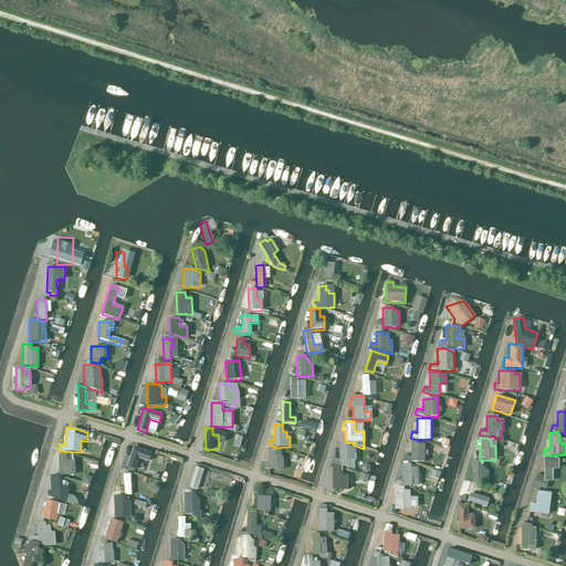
[(411,463),(411,461),(423,462),(425,456),(417,456),(417,441),(410,441),(411,458),(404,456),(402,460),(411,463)]
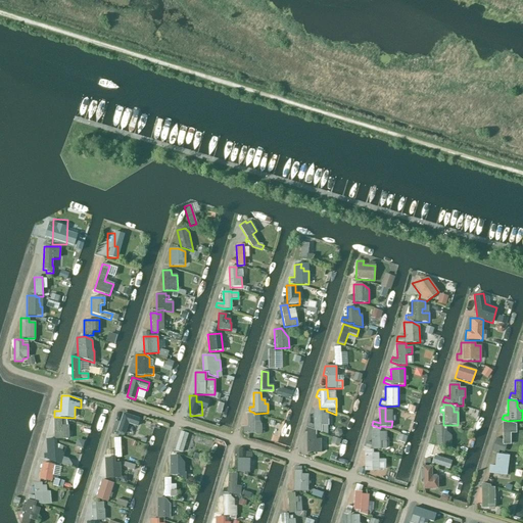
[(316,430),(322,432),(322,426),(328,426),(328,414),(323,414),(323,411),(321,410),(313,410),(313,422),(313,425),(310,424),(306,423),(305,427),(316,430)]
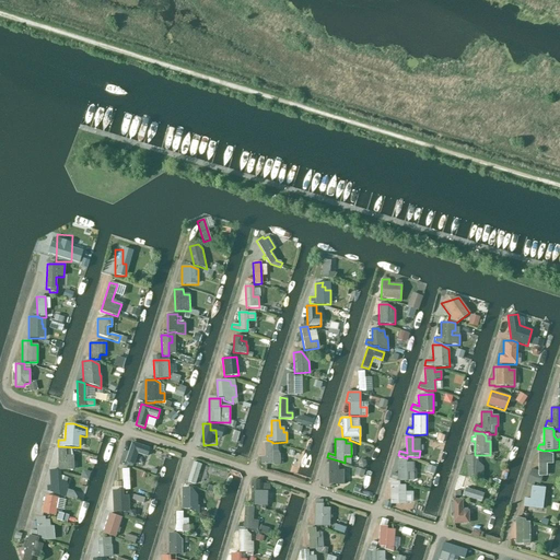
[(265,456),(259,457),(260,465),(272,464),(275,466),(278,466),(279,464),(279,454),(278,453),(278,444),(271,443),(270,442),(264,443),(265,456)]
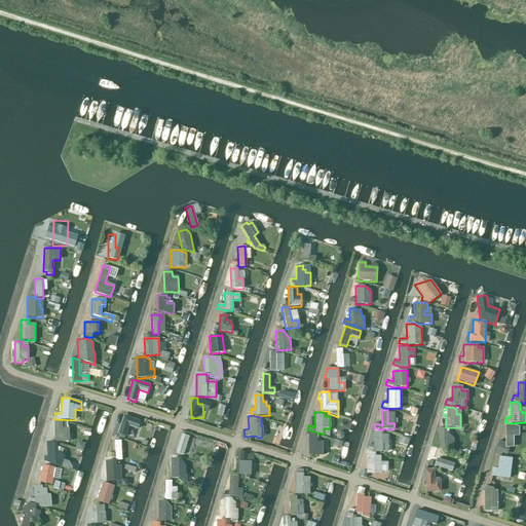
[(135,418),(121,416),(118,438),(125,439),(127,422),(135,423),(135,418)]
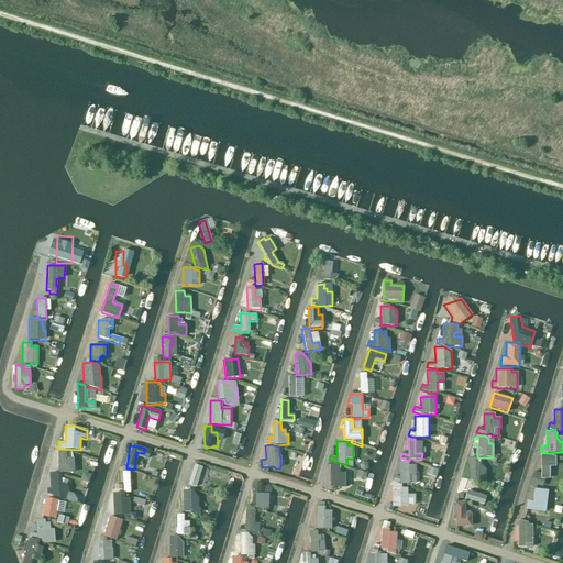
[(74,459),(72,459),(72,452),(66,452),(66,451),(57,451),(58,473),(74,473),(74,459)]
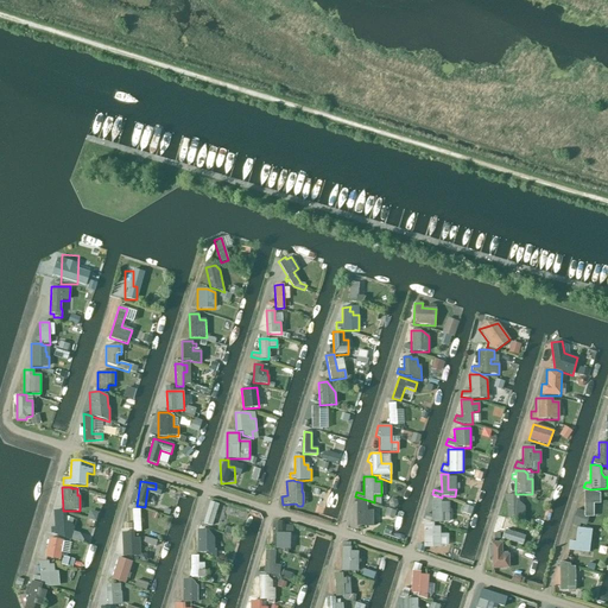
[(583,517),(588,517),(593,517),(593,504),(600,504),(600,493),(593,491),(583,491),(583,511),(583,517)]
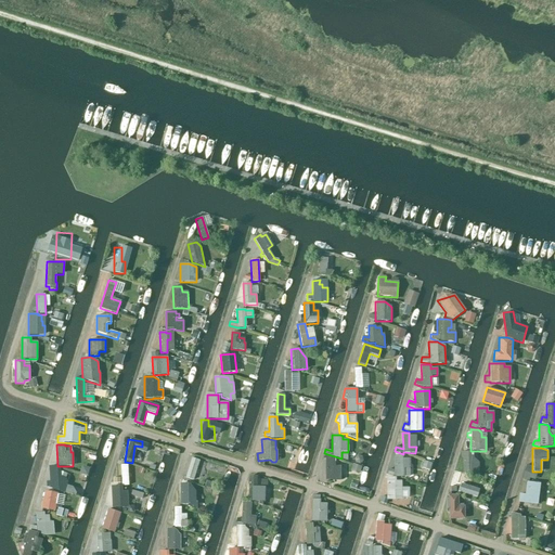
[(463,459),(463,473),(473,473),(473,452),(461,452),(461,456),(463,459)]
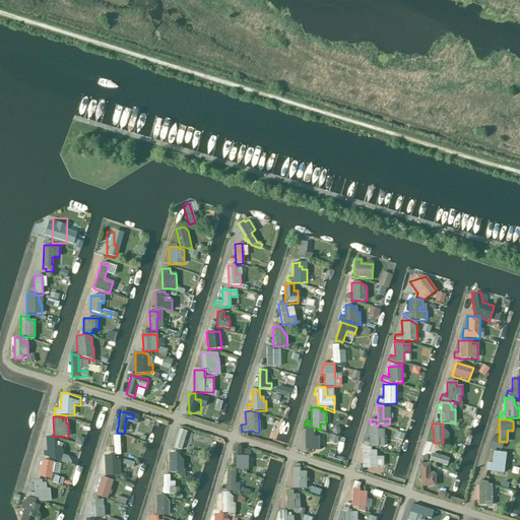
[(314,428),(304,425),(303,430),(305,431),(305,450),(312,450),(312,451),(319,451),(319,437),(314,437),(314,428)]
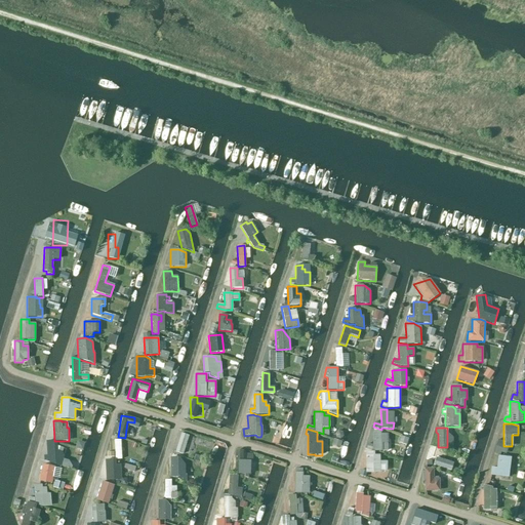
[(380,430),(372,430),(372,445),(367,444),(366,449),(372,450),(388,450),(388,434),(380,434),(380,430)]
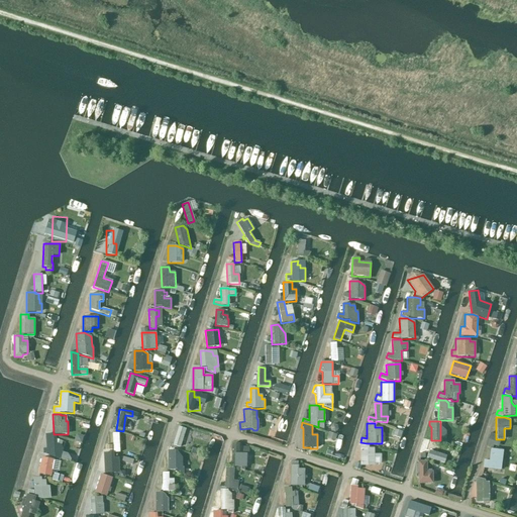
[(496,449),(500,450),(500,446),(498,446),(500,439),(496,439),(496,434),(491,432),(486,446),(496,449)]
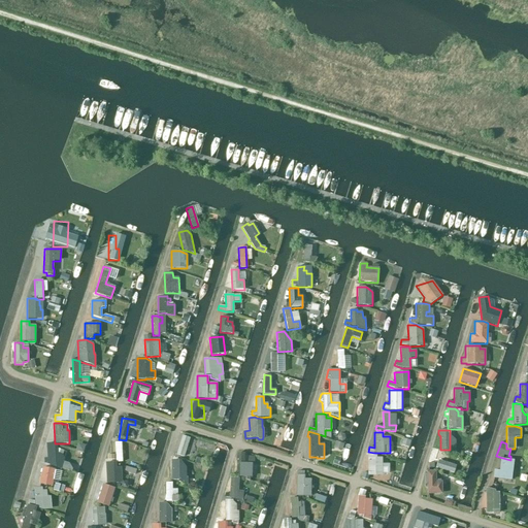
[(54,443),(46,443),(46,458),(43,458),(43,464),(47,463),(47,464),(62,469),(64,459),(63,456),(57,454),(57,446),(54,443)]
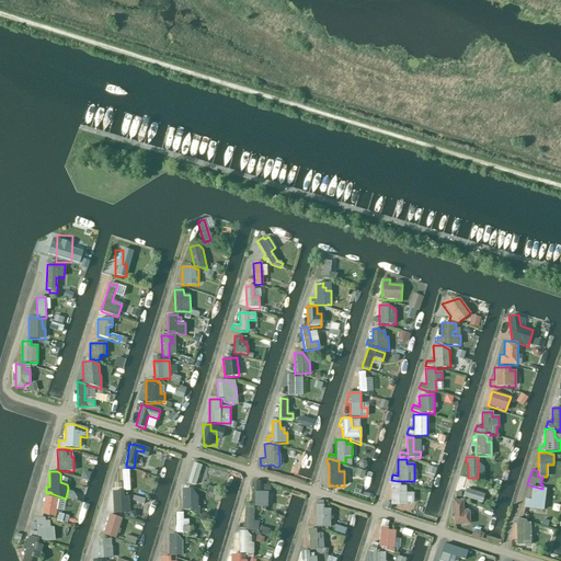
[(260,481),(251,481),(250,506),(259,506),(260,481)]
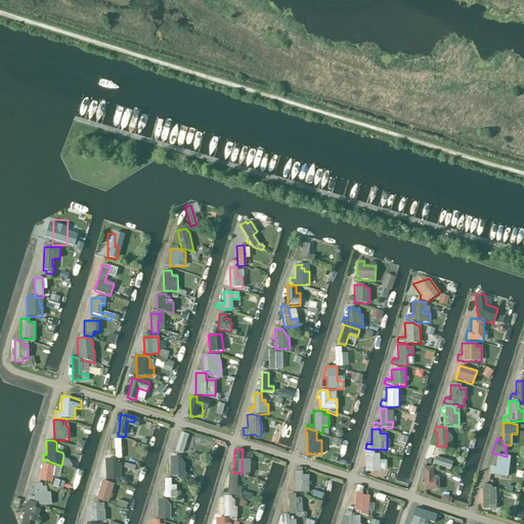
[(374,450),(364,450),(364,472),(379,472),(379,471),(386,471),(386,461),(379,461),(379,454),(374,454),(374,450)]
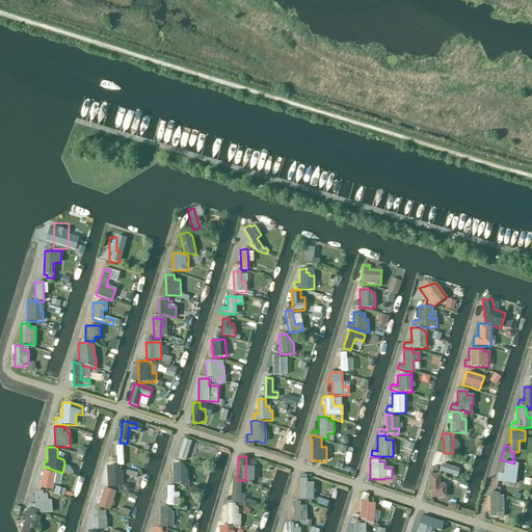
[(180,463),(173,463),(173,483),(180,483),(180,485),(189,488),(189,481),(187,481),(187,471),(181,462),(180,463)]
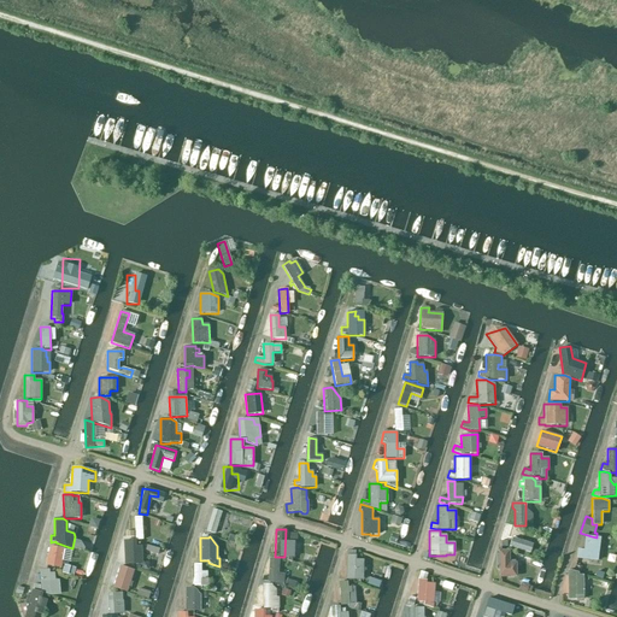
[(597,538),(592,536),(585,536),(583,550),(580,550),(579,559),(582,559),(582,560),(591,560),(592,548),(595,548),(597,545),(600,545),(600,539),(597,539),(597,538)]
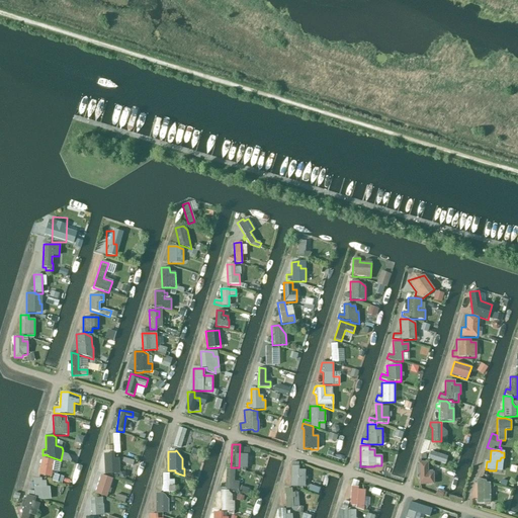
[(113,453),(103,454),(104,475),(119,473),(118,458),(113,458),(113,455),(113,453)]
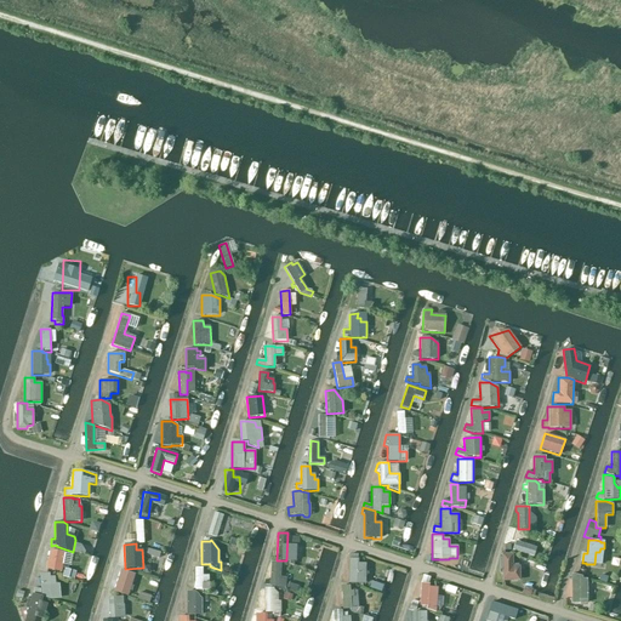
[(58,562),(58,548),(49,548),(49,573),(64,573),(64,562),(58,562)]
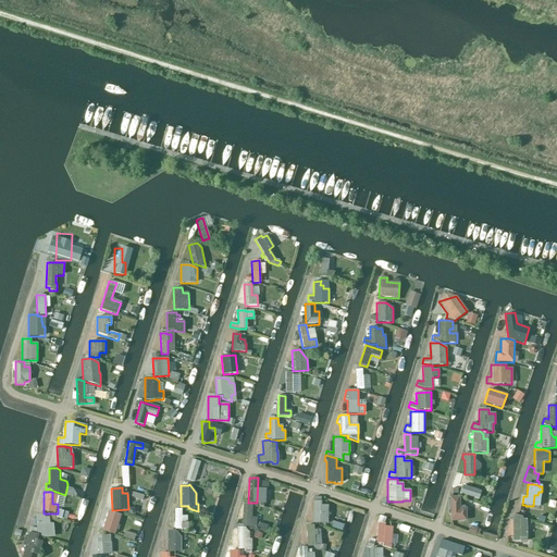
[(465,506),(459,506),(459,497),(448,496),(447,499),(447,515),(450,515),(450,522),(466,521),(466,508),(465,508),(465,506)]
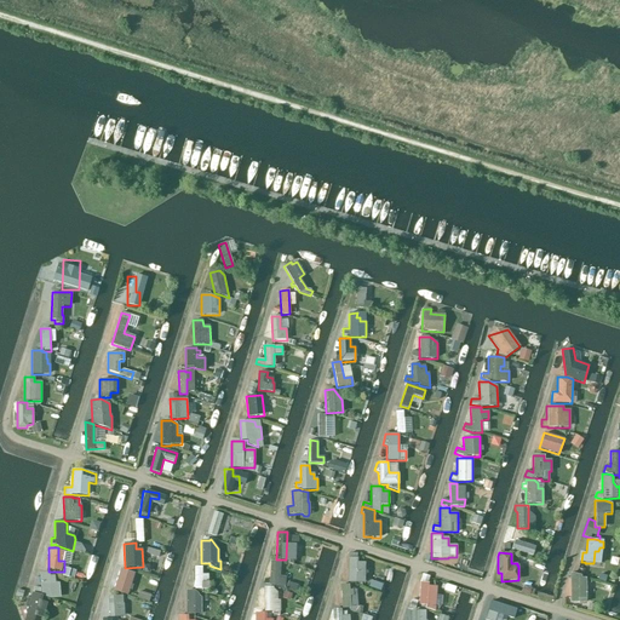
[(357,562),(357,558),(357,554),(349,554),(348,558),(348,583),(365,583),(365,562),(357,562)]
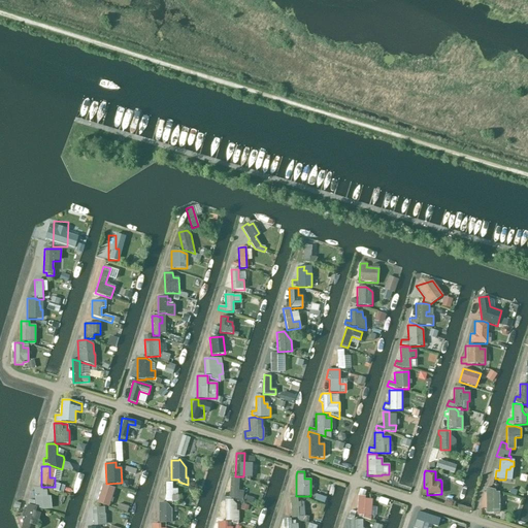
[(238,479),(230,477),(229,499),(242,499),(242,491),(238,491),(238,479)]
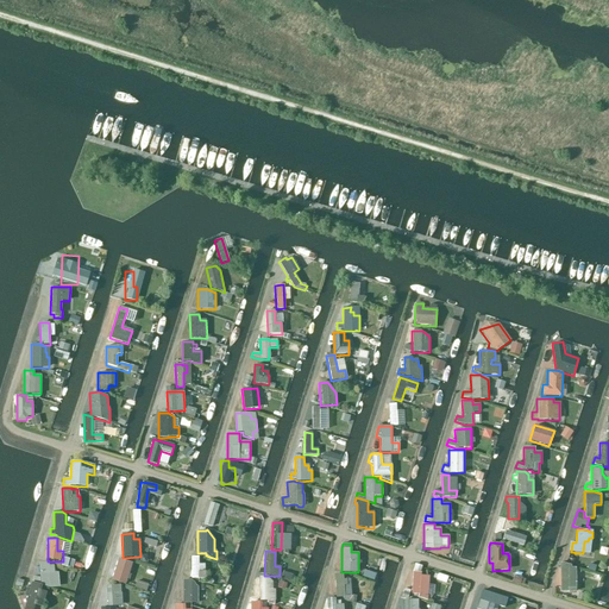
[(132,563),(118,558),(111,581),(125,585),(132,563)]
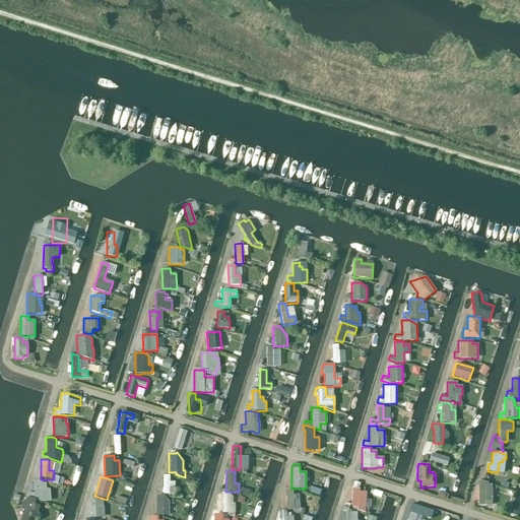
[(41,479),(33,480),(35,500),(37,501),(43,502),(51,502),(50,490),(46,490),(46,482),(42,483),(41,479)]
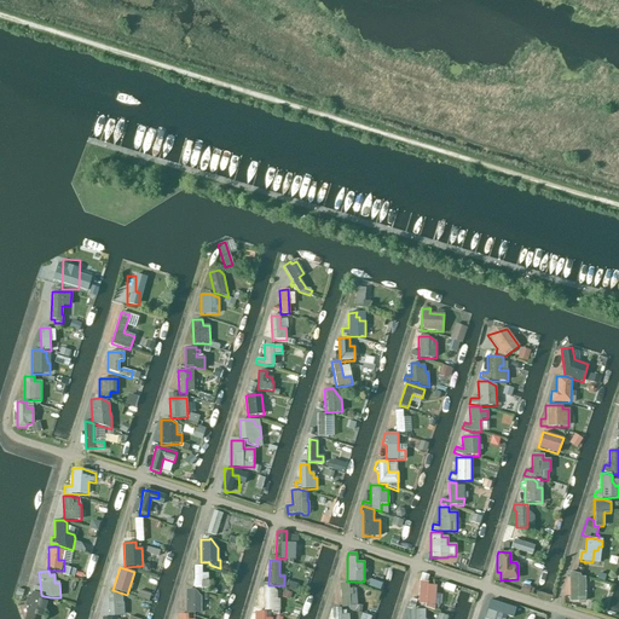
[(585,601),(585,577),(580,577),(580,574),(570,572),(570,601),(585,601)]
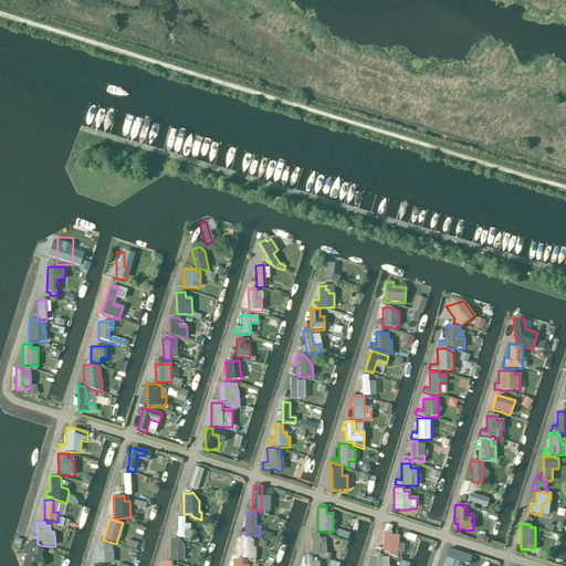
[(391,532),(384,532),(381,552),(388,553),(388,556),(397,558),(399,535),(391,535),(391,532)]
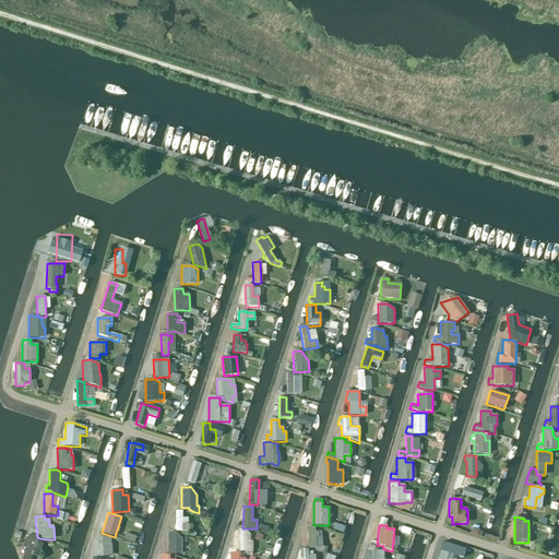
[(314,527),(307,527),(308,549),(316,548),(316,551),(325,555),(328,547),(323,547),(322,532),(314,532),(314,527)]
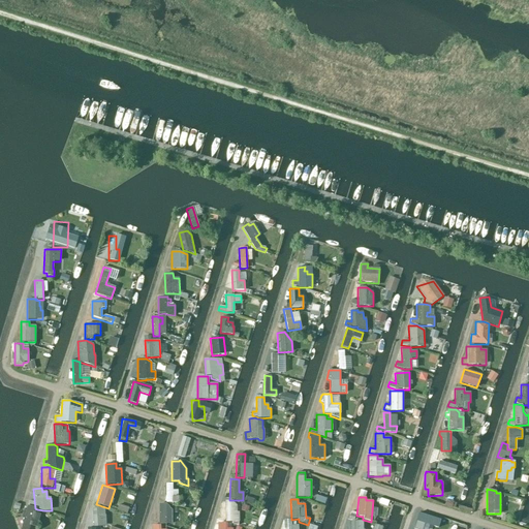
[(232,501),(224,501),(225,522),(239,522),(239,512),(237,512),(237,506),(232,502),(232,501)]
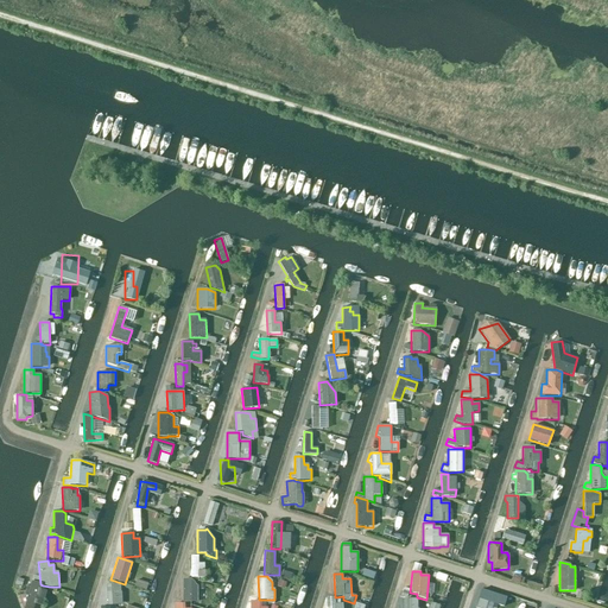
[(192,581),(191,580),(190,578),(182,580),(182,602),(197,602),(197,587),(195,583),(195,582),(192,581)]
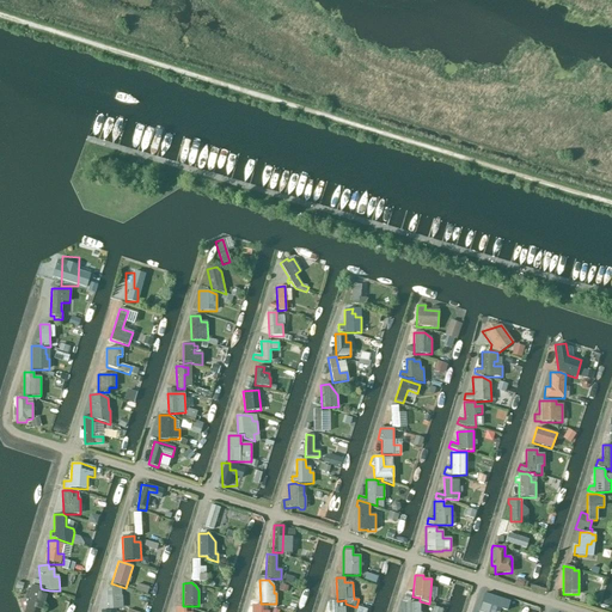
[(42,611),(47,595),(41,594),(43,589),(41,588),(31,586),(30,592),(26,592),(24,599),(28,600),(24,611),(32,611),(35,609),(42,611)]
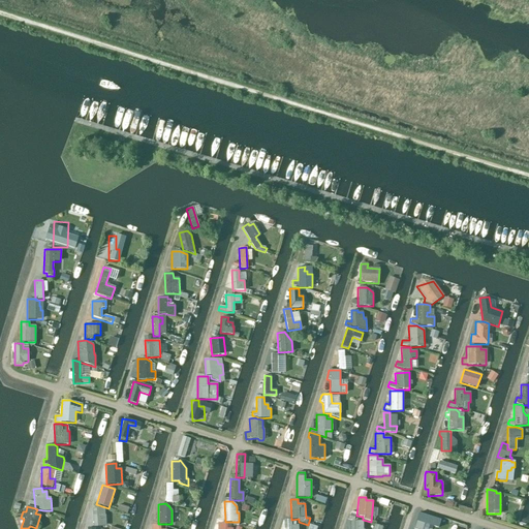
[(103,508),(92,509),(93,527),(105,527),(105,516),(104,516),(103,508)]
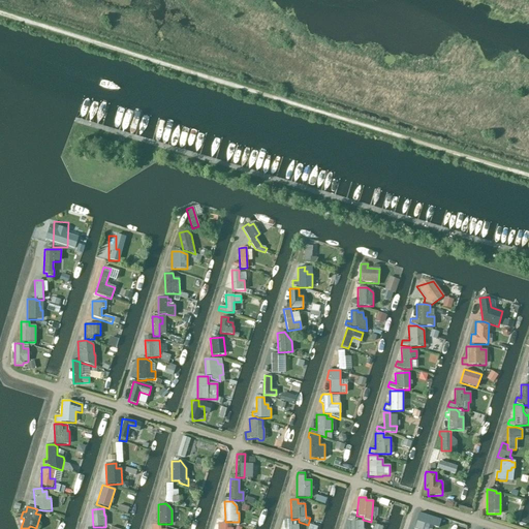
[(424,515),(414,515),(414,528),(428,528),(429,523),(424,522),(424,515)]
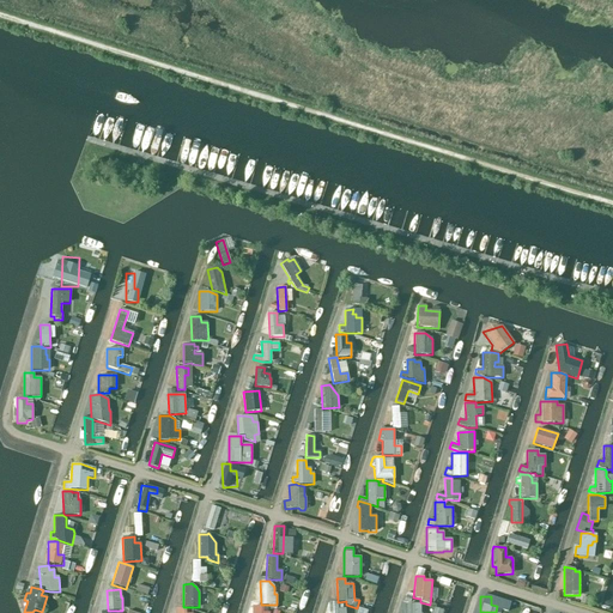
[(337,602),(328,604),(328,612),(345,612),(345,608),(338,610),(337,602)]
